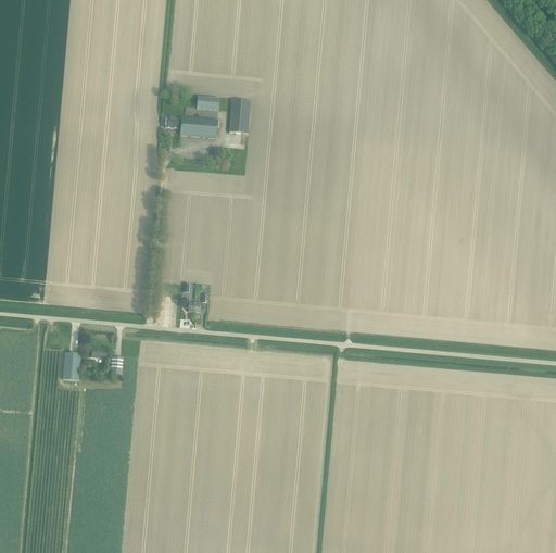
[(218,108),(219,97),(198,95),(197,105),(218,108)]
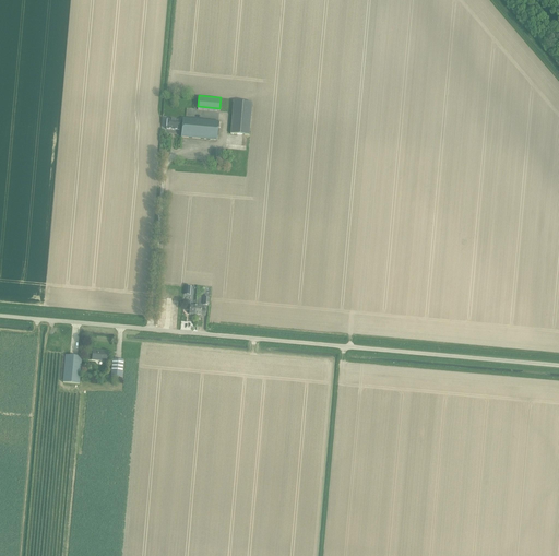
[(230,131),(247,132),(249,132),(252,99),(234,98),(230,131)]
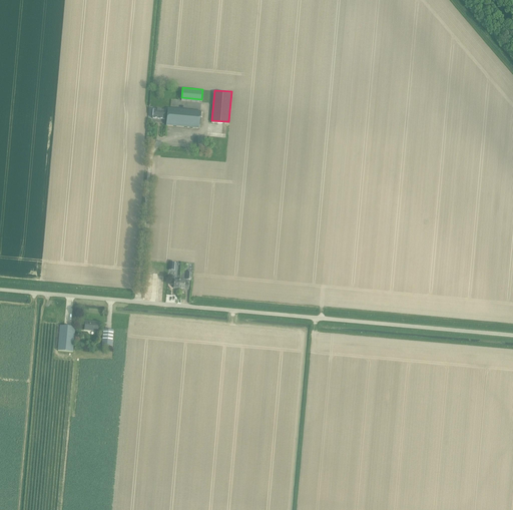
[(166,123),(199,126),(200,110),(168,106),(167,118),(166,123)]
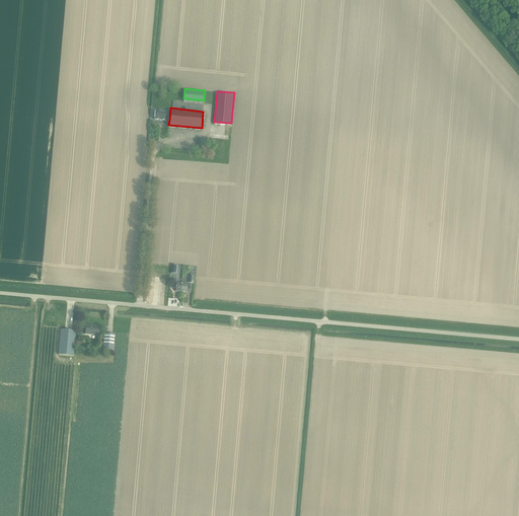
[(155,108),(154,117),(166,118),(167,109),(155,108)]
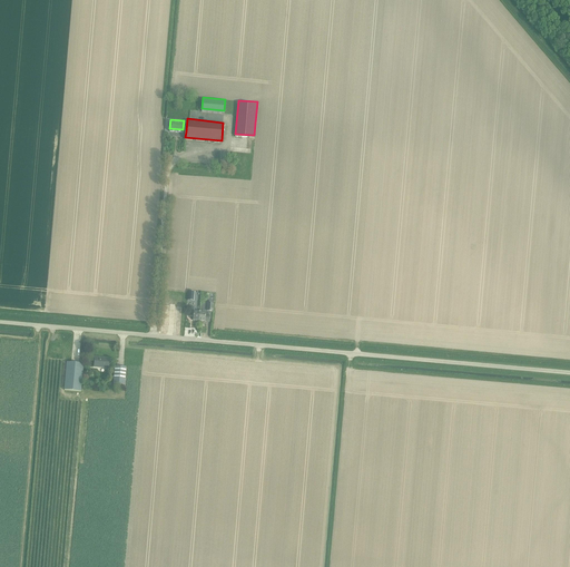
[(217,150),(218,163),(231,163),(229,149),(217,150)]
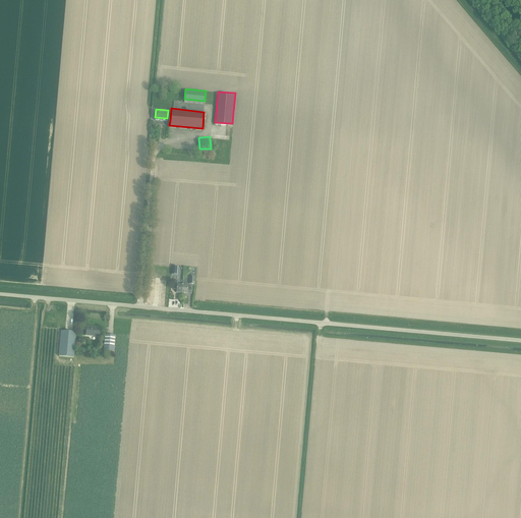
[(177,290),(181,290),(182,282),(178,282),(178,278),(174,278),(173,286),(177,286),(177,290)]
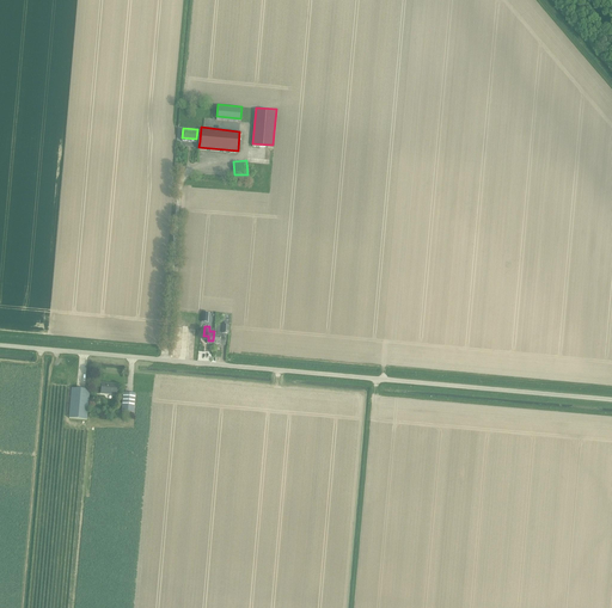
[(214,331),(213,341),(225,342),(225,333),(221,333),(221,331),(214,331)]
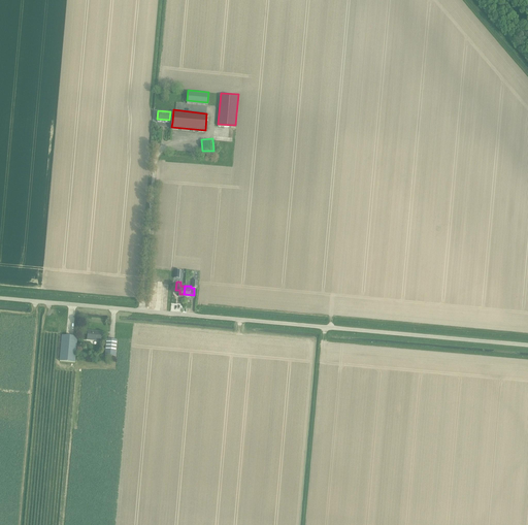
[(89,328),(88,335),(88,337),(102,338),(102,329),(89,328)]
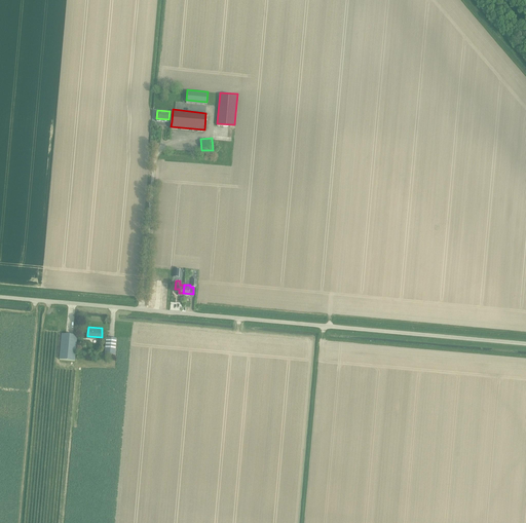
[(60,358),(75,359),(77,333),(62,332),(60,358)]
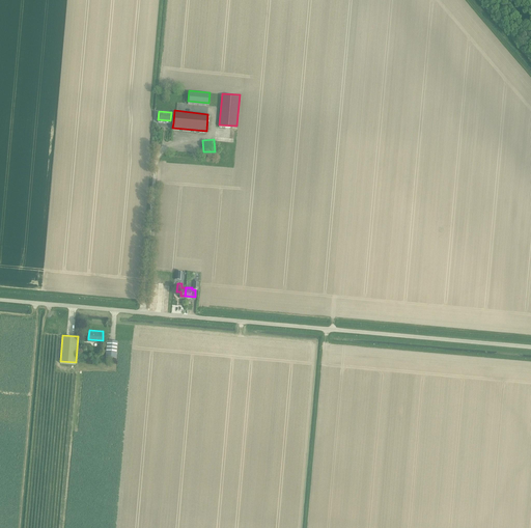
[(116,355),(117,339),(107,338),(106,354),(116,355)]
